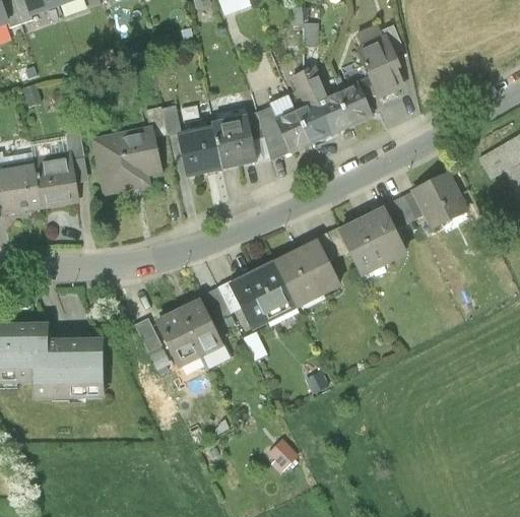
[(0,0),(0,1),(7,22),(9,27),(21,23),(12,0),(0,0)]
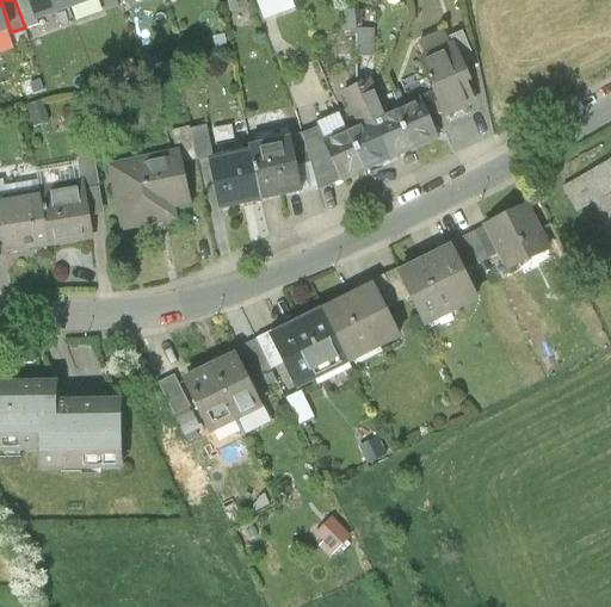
[(14,0),(25,28),(38,23),(36,17),(30,0),(14,0)]
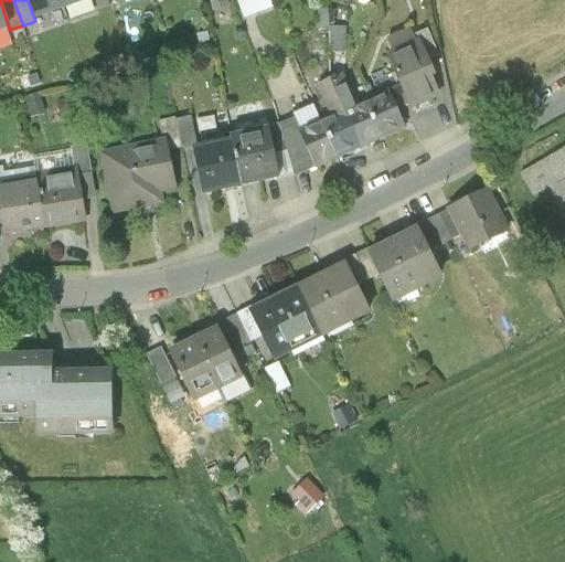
[(28,0),(33,16),(63,6),(61,0),(28,0)]
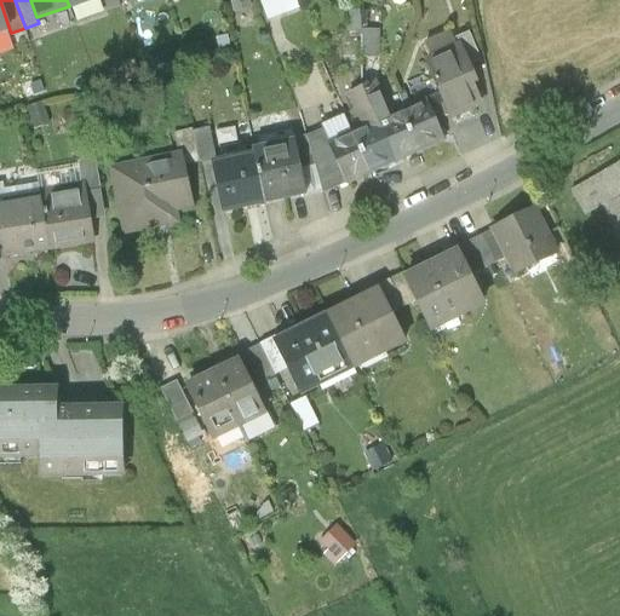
[(231,0),(234,10),(251,6),(250,0),(231,0)]
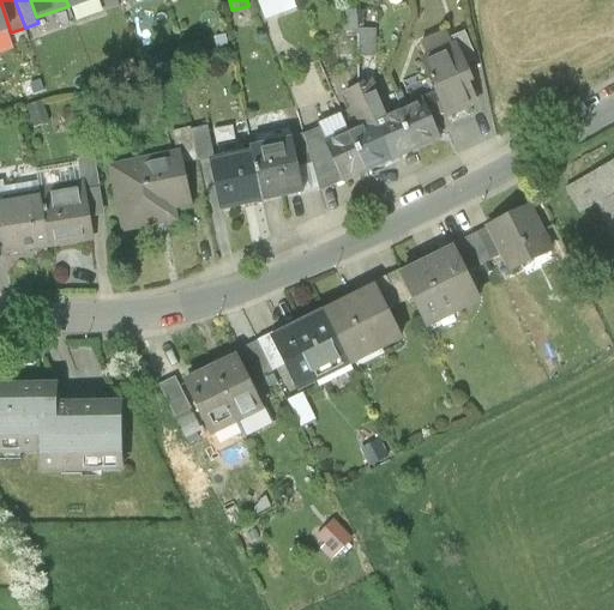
[(258,0),(265,16),(295,5),(293,0),(258,0)]
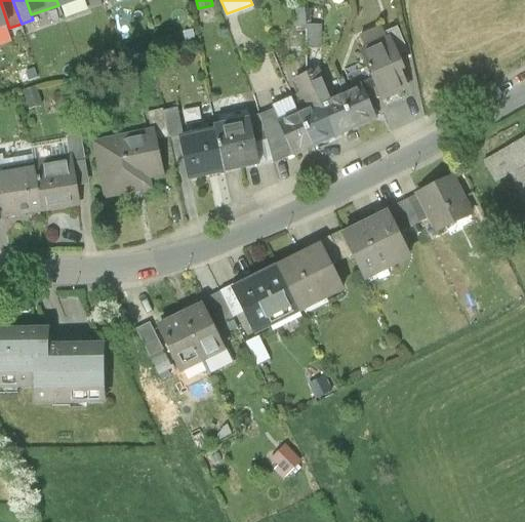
[(306,29),(306,25),(306,8),(296,8),(296,29),(306,29)]
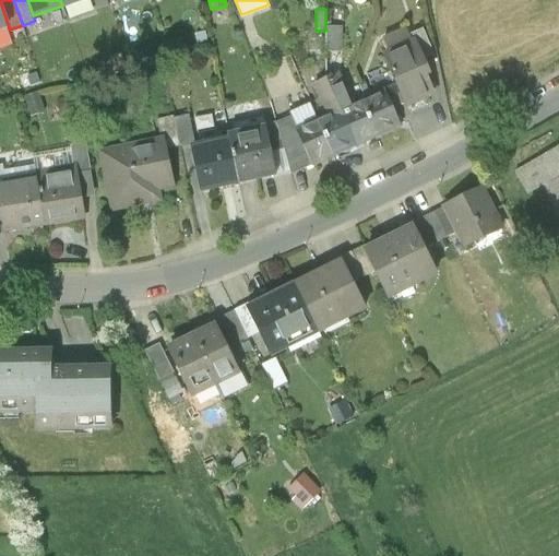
[(325,31),(325,48),(339,48),(340,26),(325,26),(325,31)]
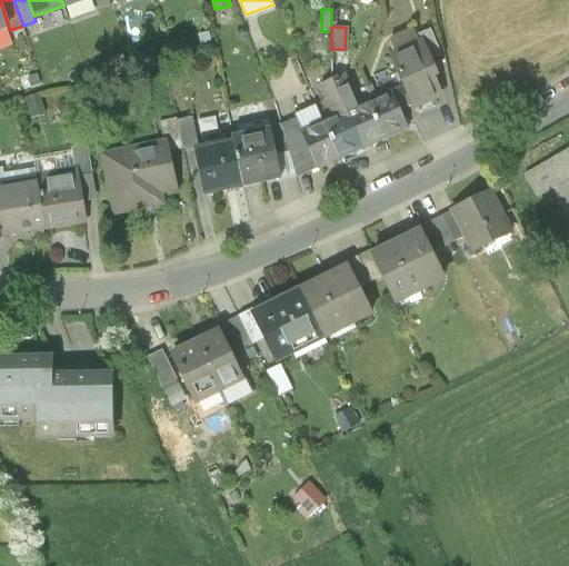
[(416,33),(419,42),(421,42),(429,59),(441,55),(429,28),(416,33)]
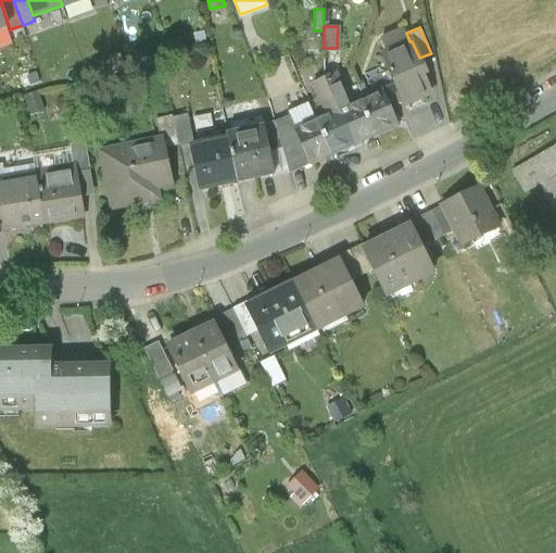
[(409,41),(381,54),(394,83),(402,100),(404,103),(430,91),(420,72),(425,70),(419,58),(412,41),(409,41)]
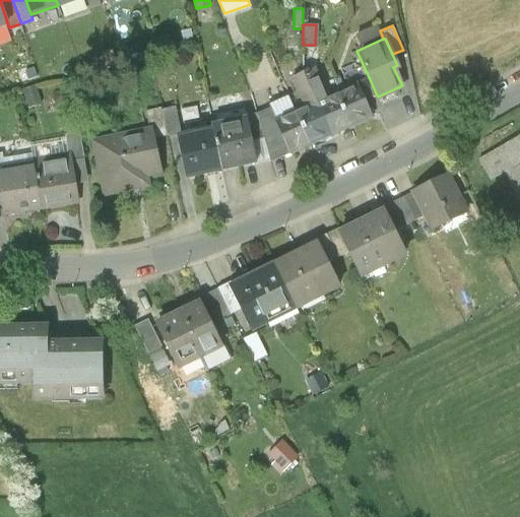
[(314,67),(304,72),(316,101),(327,97),(314,67)]
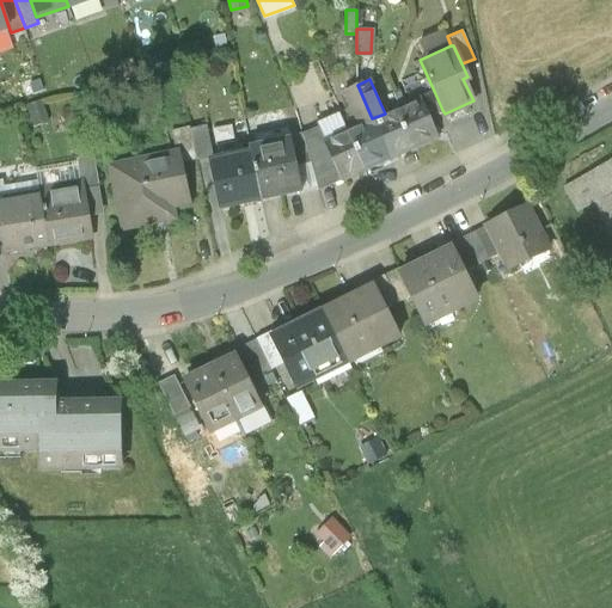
[(357,85),(344,91),(359,124),(372,118),(357,85)]
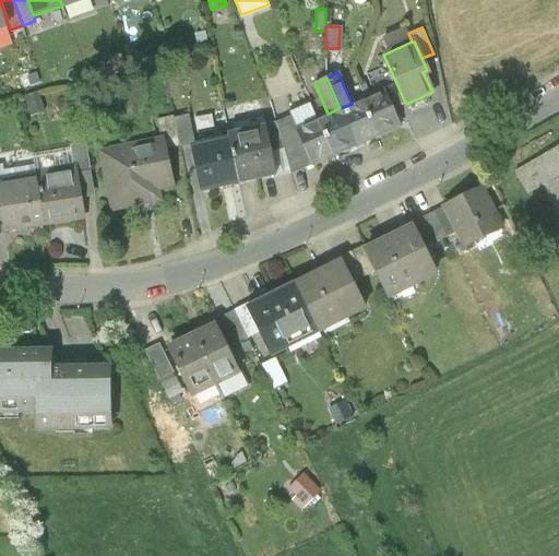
[(396,83),(361,99),(378,135),(400,126),(392,106),(404,101),(396,83)]
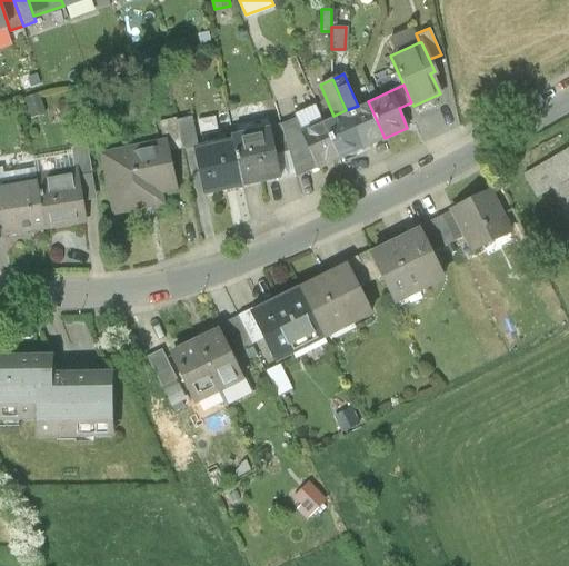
[(40,91),(26,96),(32,116),(47,111),(40,91)]
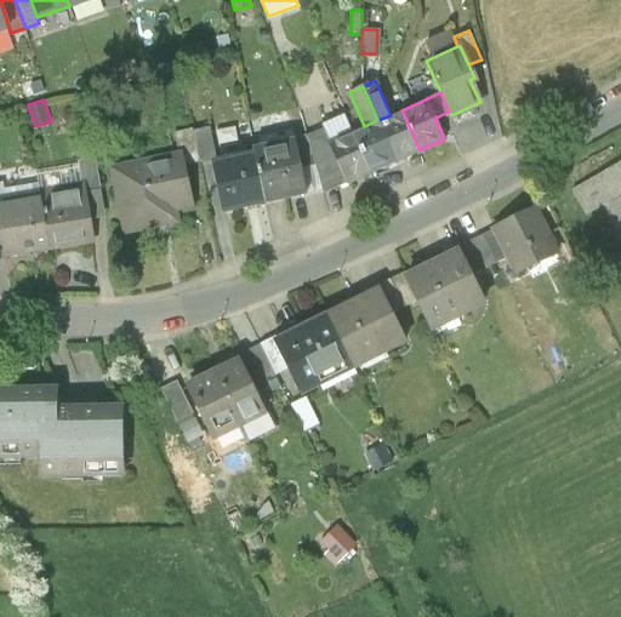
[(396,160),(420,150),(402,110),(391,115),(377,120),(396,160)]
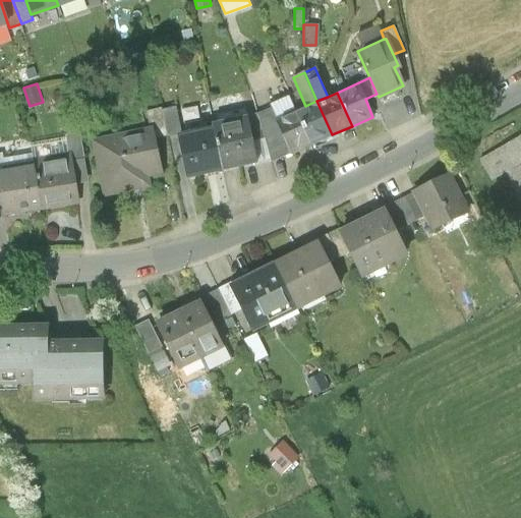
[(305,106),(297,110),(311,144),(332,134),(316,101),(305,106)]
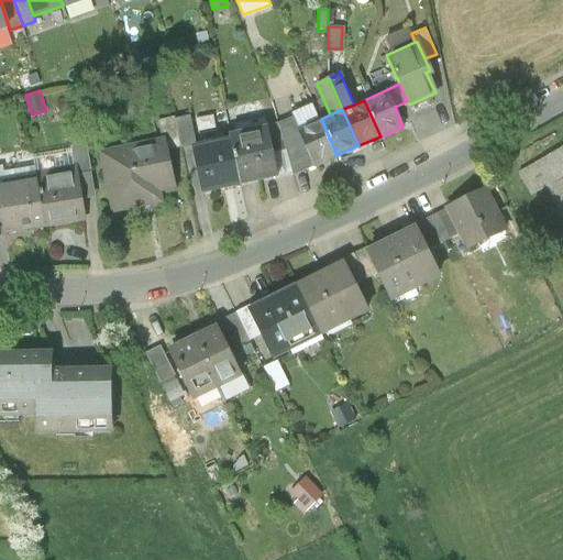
[(190,114),(175,118),(180,144),(196,141),(190,114)]
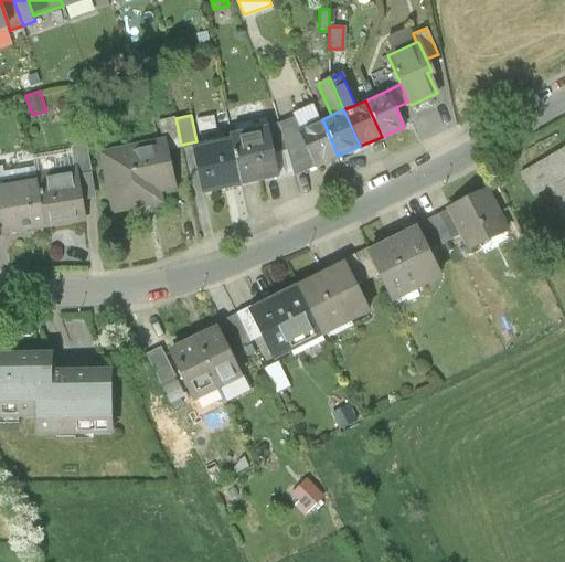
[(158,120),(163,142),(164,142),(167,149),(181,146),(181,145),(176,118),(176,117),(158,120)]
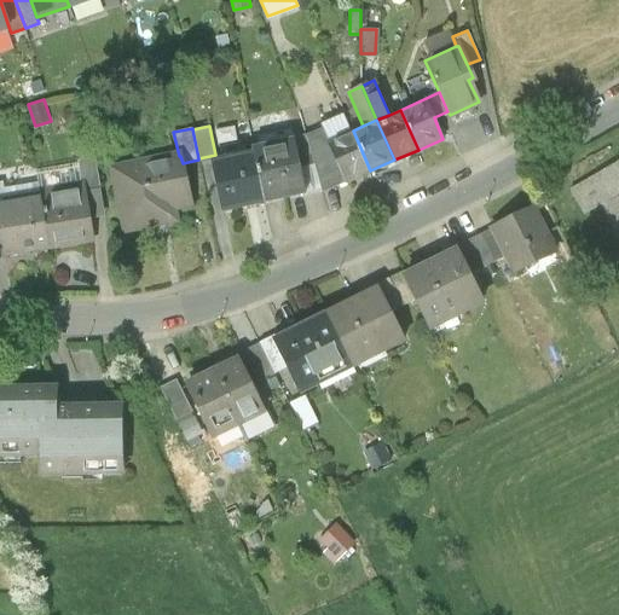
[(323,128),(307,134),(322,189),(323,191),(345,181),(328,141),(329,141),(323,128)]
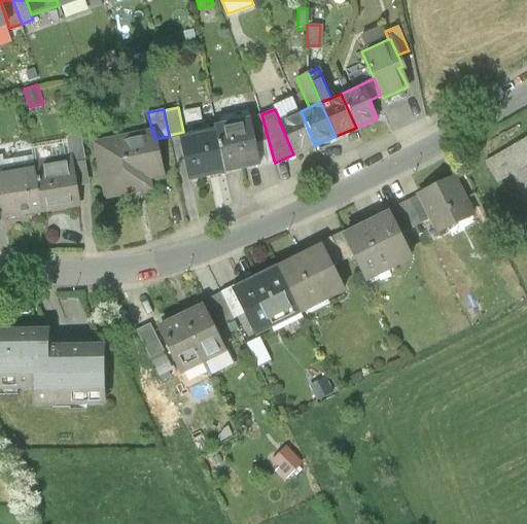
[(293,154),(315,145),(301,111),(280,120),(279,120),(293,154)]
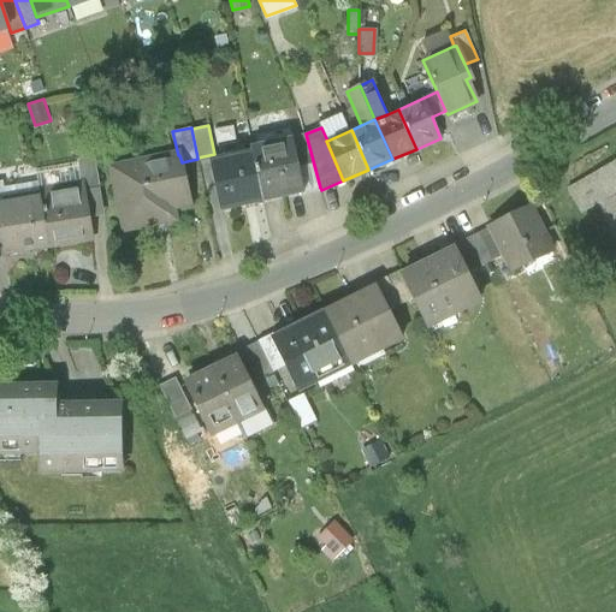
[(292,137),(292,140),(294,140),(304,191),(320,188),(306,134),(292,137)]
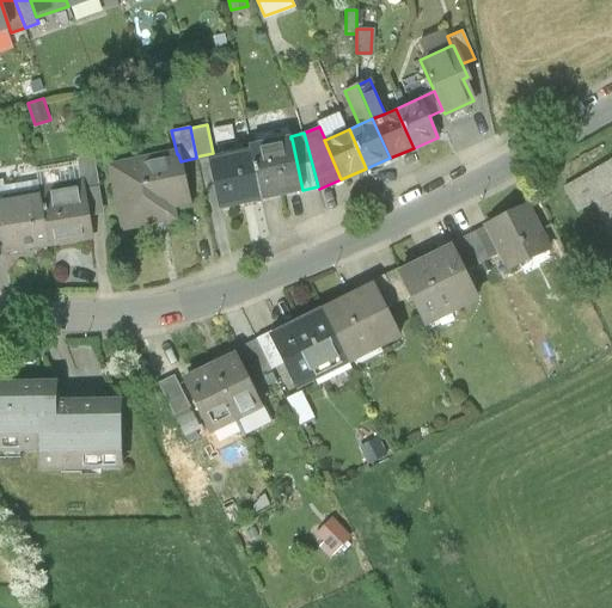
[(89,216),(104,214),(91,134),(73,136),(78,161),(81,183),(83,182),(84,188),(87,207),(90,206),(91,215),(89,215),(89,216)]
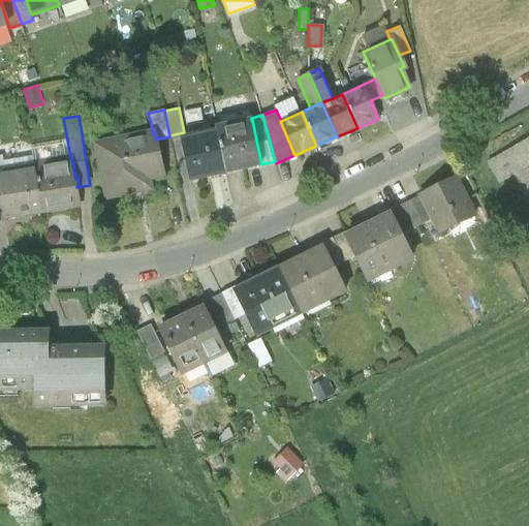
[(216,127),(217,131),(225,172),(261,164),(252,120),(251,120),(216,127)]
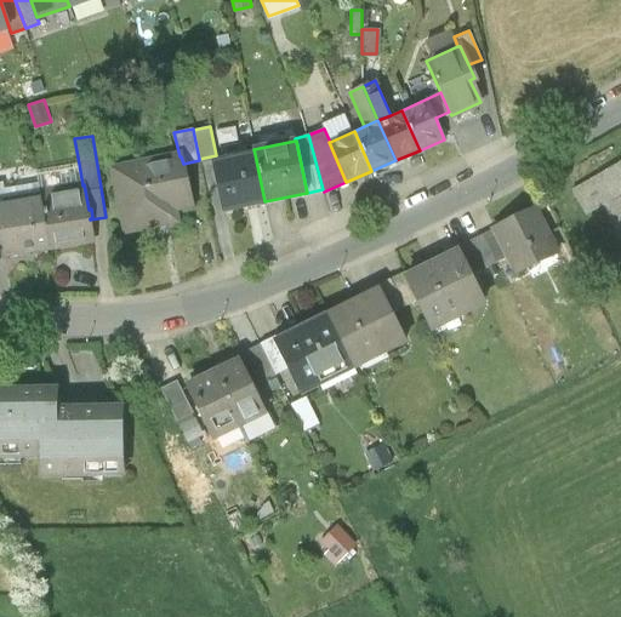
[(255,154),(216,163),(226,210),(265,201),(255,154)]
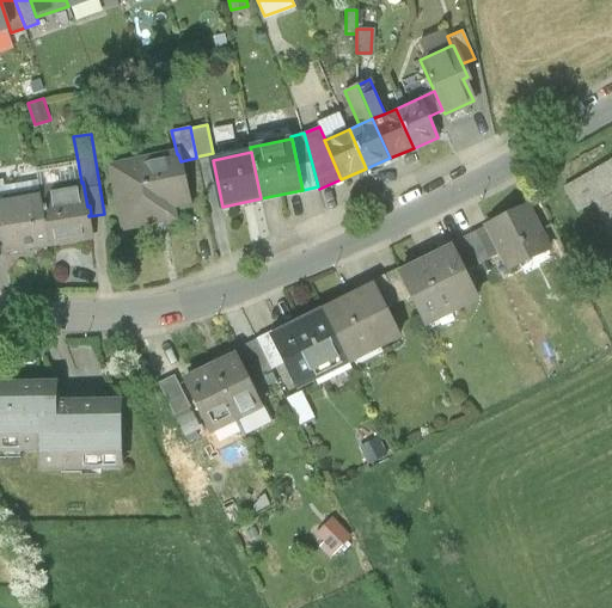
[(144,159),(111,166),(124,227),(171,217),(169,206),(189,201),(181,161),(178,154),(177,154),(144,161),(144,159)]
